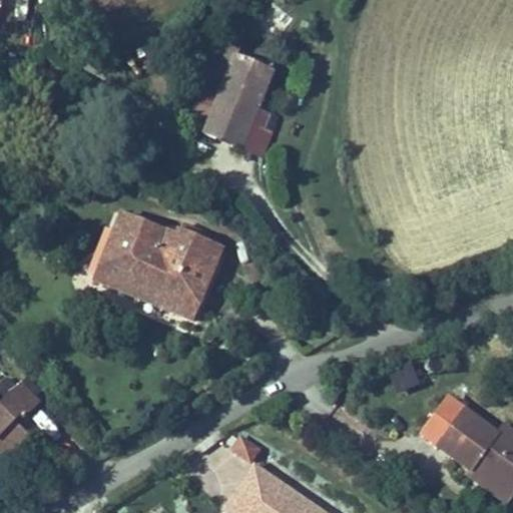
[(236,53),(202,130),(241,147),(276,70),(236,53)]
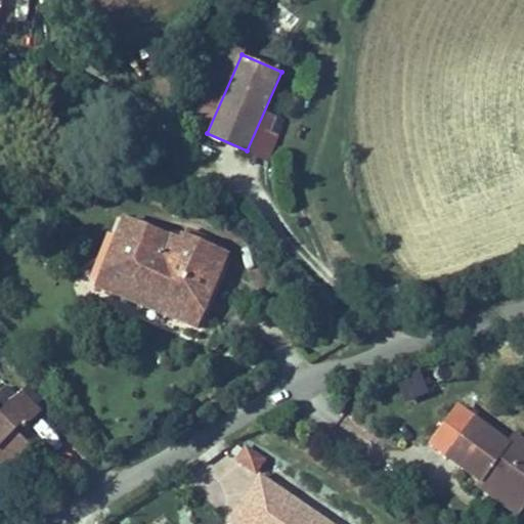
[(95,281),(200,324),(231,250),(182,229),(180,234),(125,211),(95,281)]
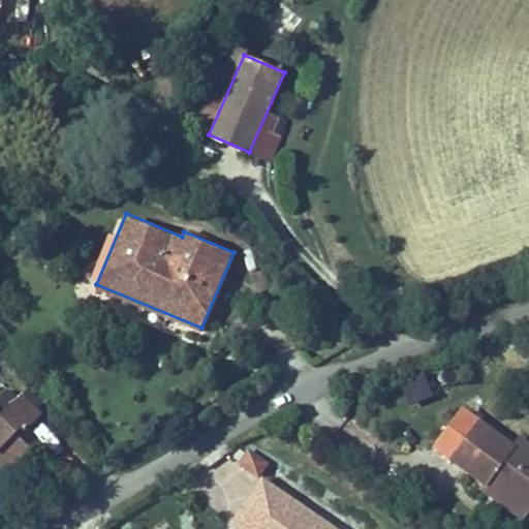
[(399,382),(406,406),(434,396),(427,373),(399,382)]
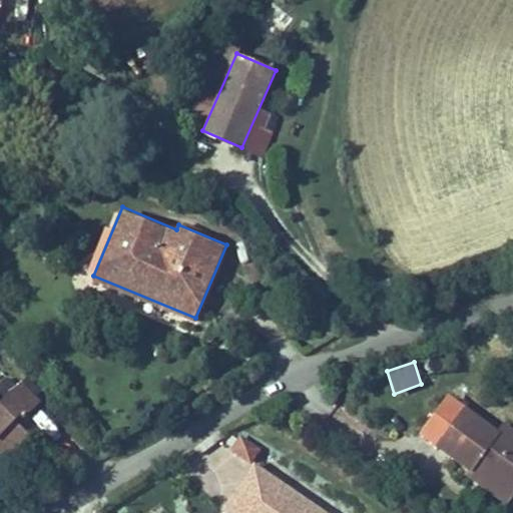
[(0,449),(2,451),(25,429),(11,415),(17,409),(20,412),(35,396),(15,377),(0,392),(0,449)]
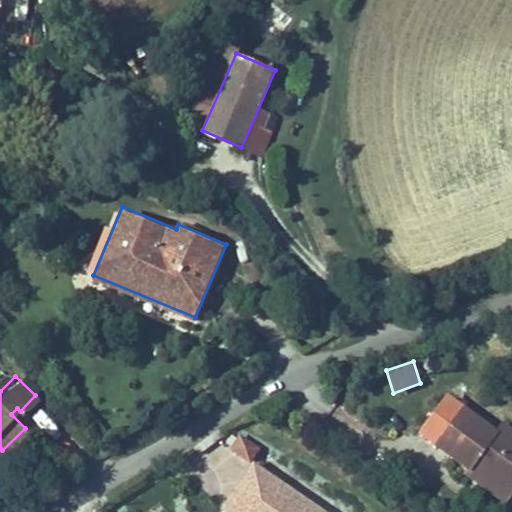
[(451,396),(424,430),(471,466),(476,460),(511,487),(511,442),(511,440),(511,428),(504,422),(497,431),(451,396)]
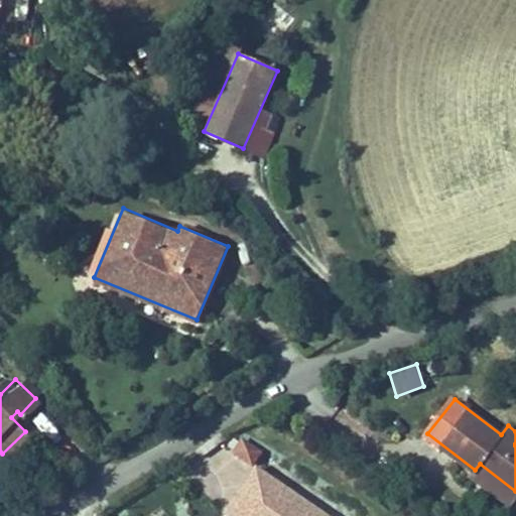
[(241,434),(230,450),(252,467),(254,464),(263,450),(241,434)]
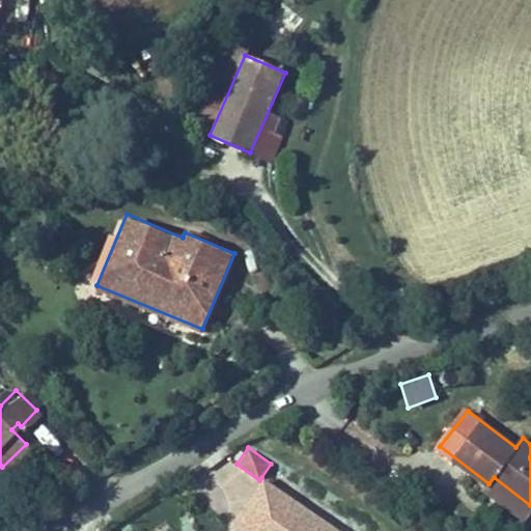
[(233,530),(340,530),(261,477),(259,480),(227,527),(233,530)]
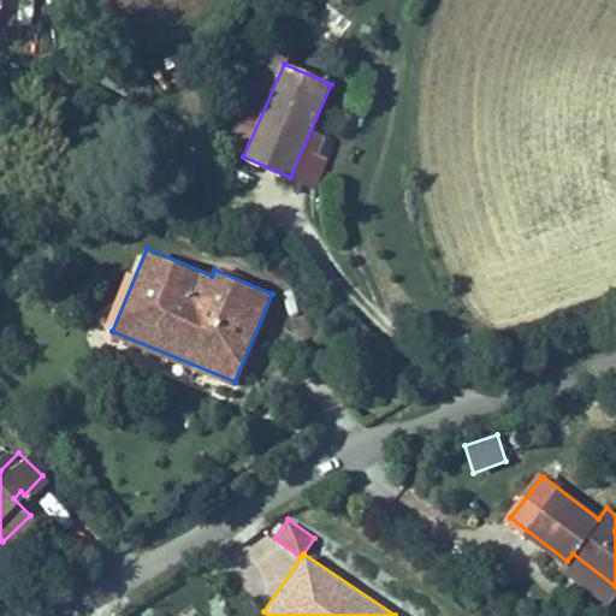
[(610,604),(615,594),(615,586),(573,554),(567,561),(562,567),(610,604)]
